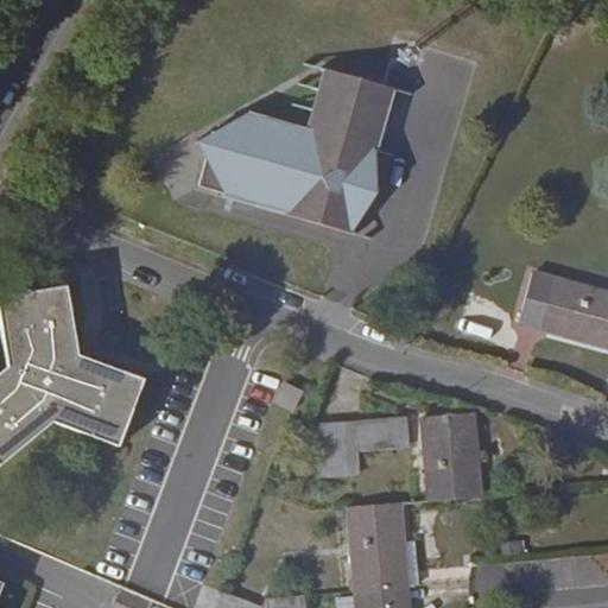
[(214,132),(206,160),(198,189),(289,214),(287,216),(352,234),(393,89),(325,69),(308,131),(247,113),(214,132)]
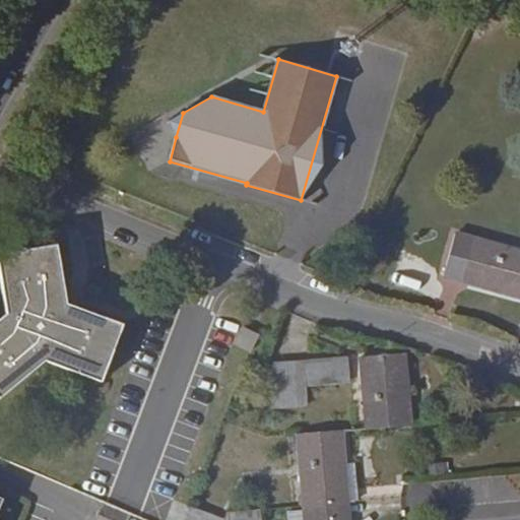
[(168,122),(176,137),(183,113),(168,122)]
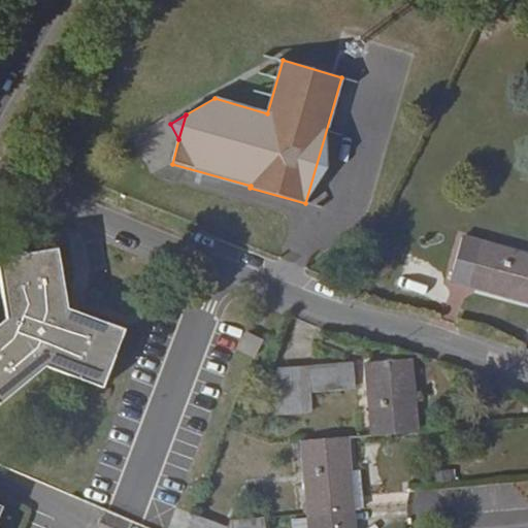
[(527,254),(462,236),(451,282),(527,302),(527,254)]
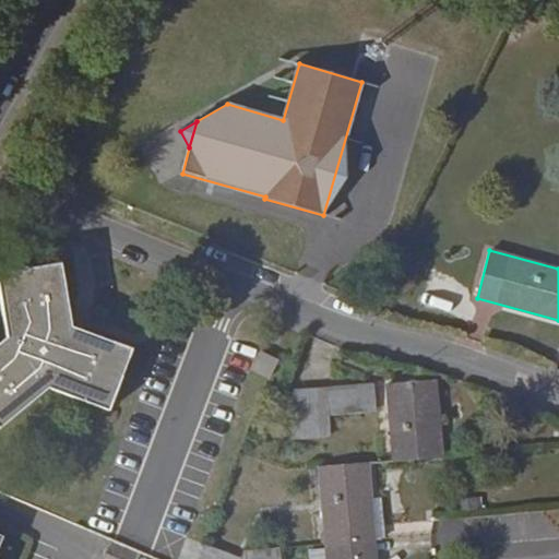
[(0,428),(49,389),(110,411),(132,348),(72,324),(61,263),(0,273),(0,297),(7,337),(0,342),(0,428)]
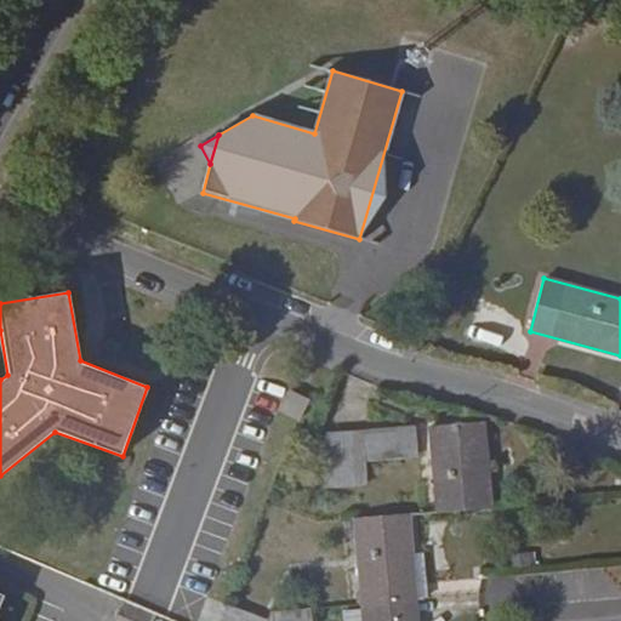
[(290,391),(279,410),(300,420),(309,402),(290,391)]
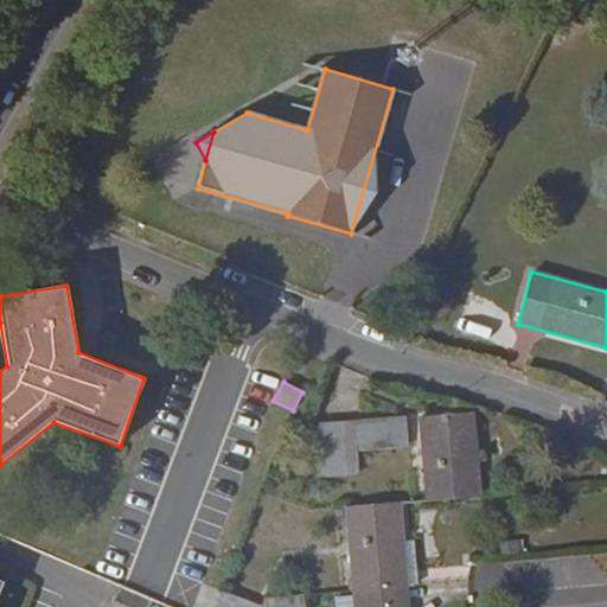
[(473,413),(421,417),(428,502),(480,497),(473,413)]
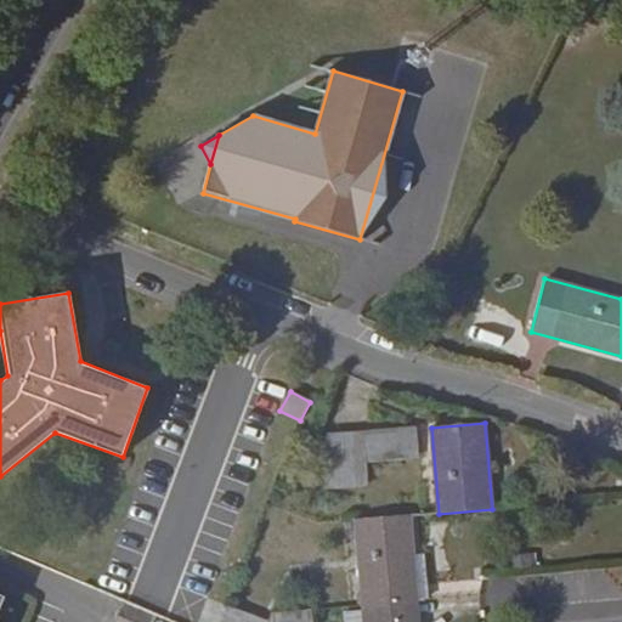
[(417,457),(414,429),(329,435),(333,486),(367,485),(366,461),(417,457)]
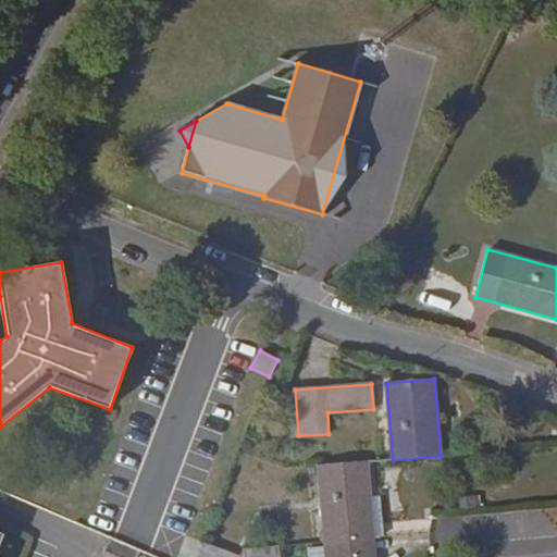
[(325,542),(373,539),(370,498),(367,462),(319,466),(325,542)]
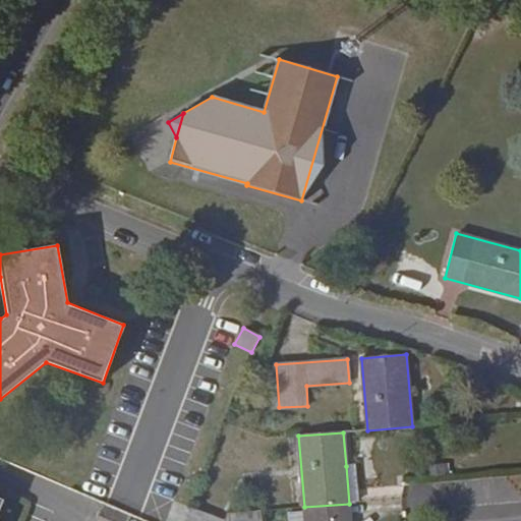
[(349,504),(359,503),(356,465),(346,466),(349,504)]
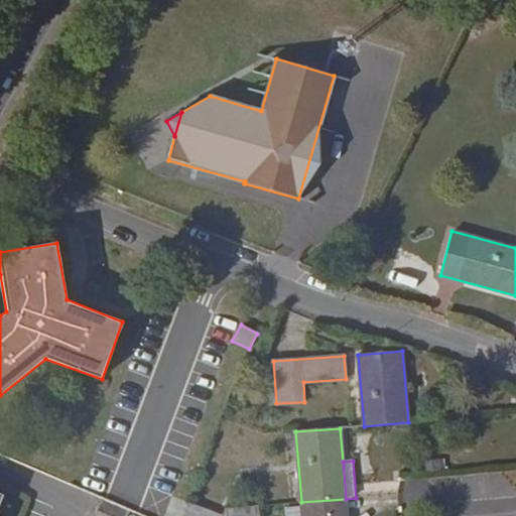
[(97,510),(110,515),(144,515),(139,513),(107,499),(103,498),(97,510)]
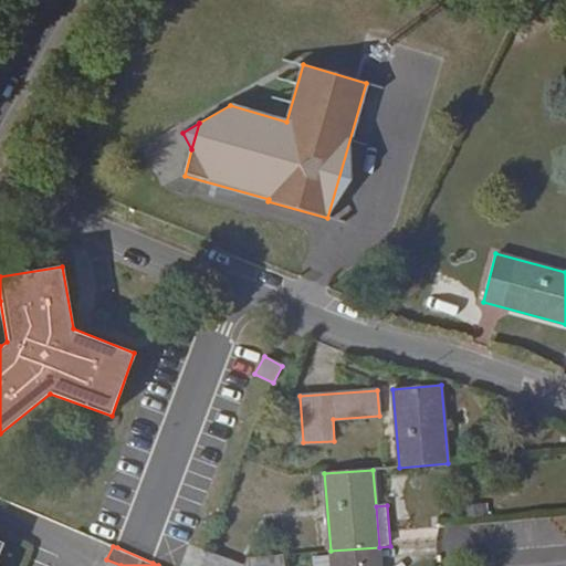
[(380,565),(379,547),(331,551),(332,565),(380,565)]
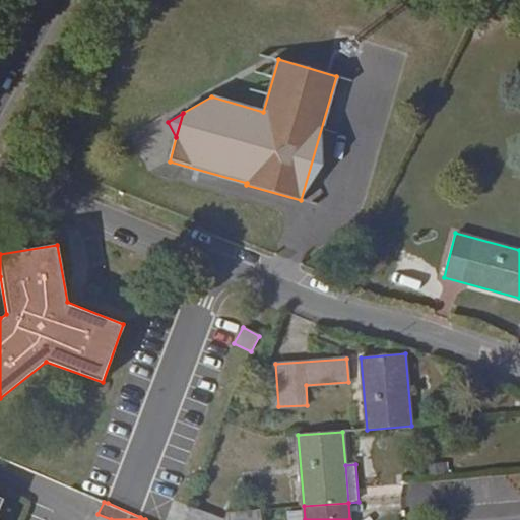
[(191,506),(186,519),(216,519),(217,517),(191,506)]
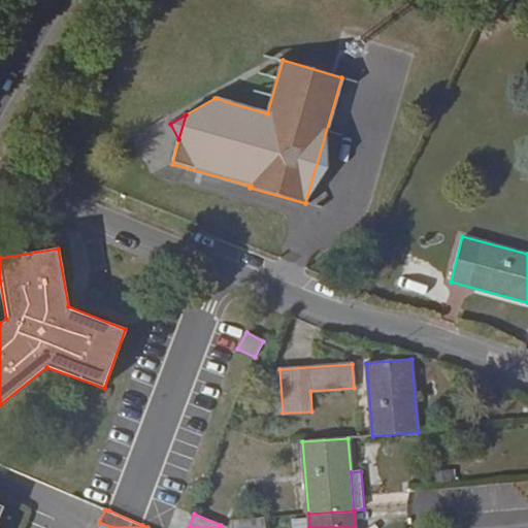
[(293,527),(309,527),(308,514),(292,515),(293,527)]
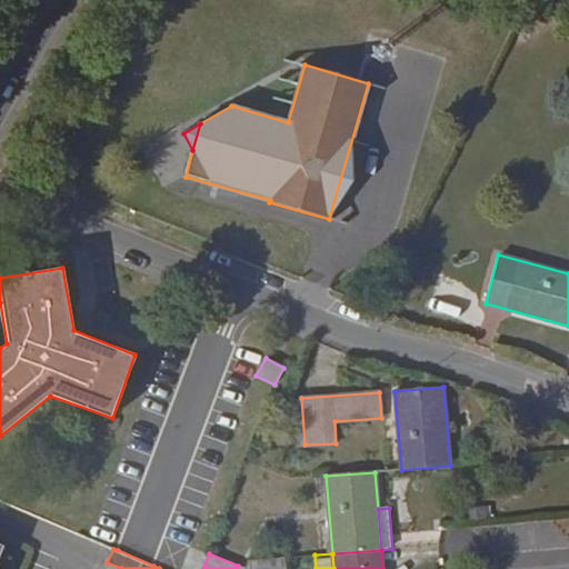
[(246,568),(245,568),(287,568),(286,558),(249,560),(246,568)]
